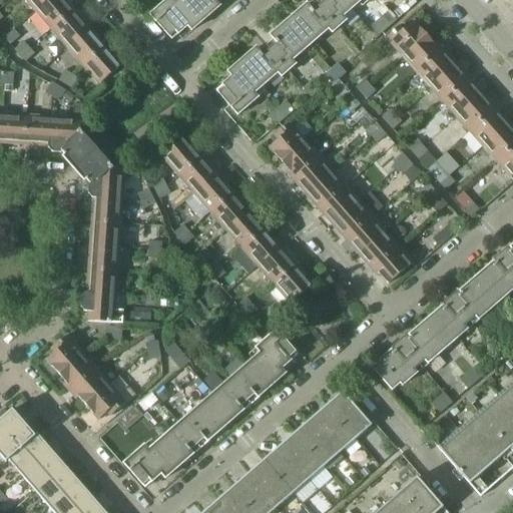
[(24,0),(34,12),(48,0),(24,0)]
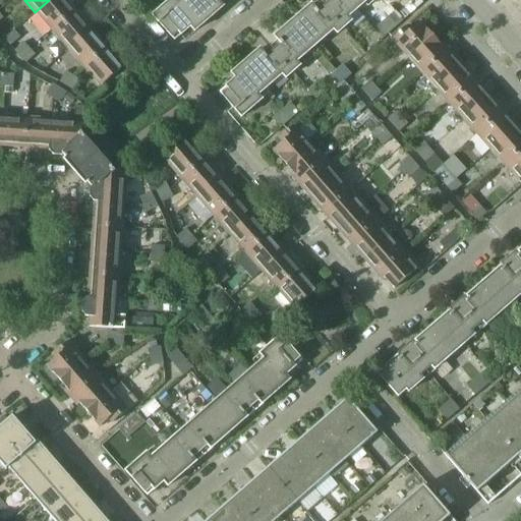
[(51,31),(74,10),(64,0),(49,0),(35,12),(51,31)]
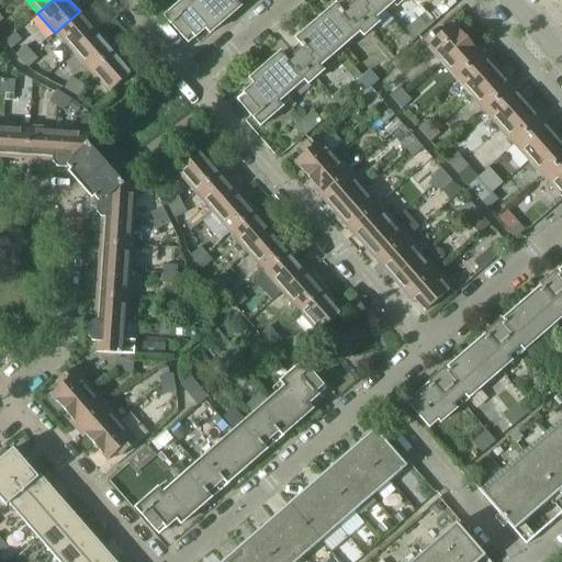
[(222,23),(201,0),(193,0),(190,3),(187,0),(183,0),(164,18),(184,42),(192,35),(194,38),(204,30),(209,35),(222,23)]
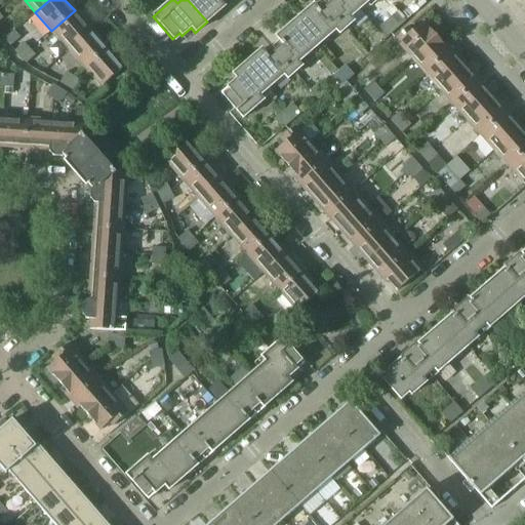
[(188,0),(207,22),(225,7),(217,0),(188,0)]
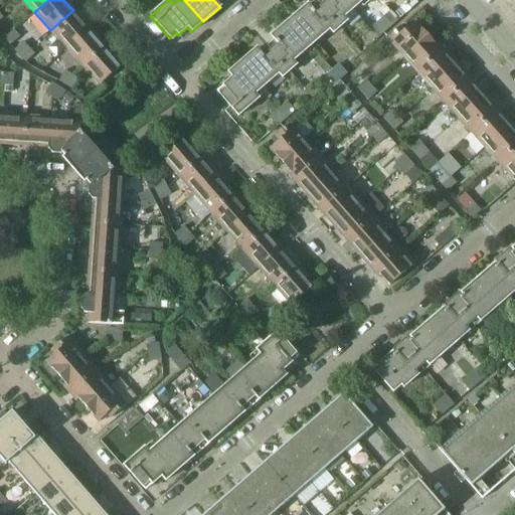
[(327,0),(328,0),(322,6),(340,27),(346,22),(343,18),(359,3),(356,0),(327,0)]
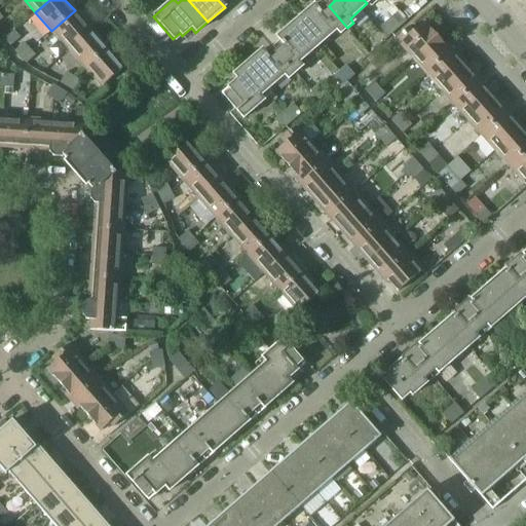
[(313,5),(295,22),(316,47),(336,31),(339,35),(347,28),(329,6),(321,12),(313,5)]
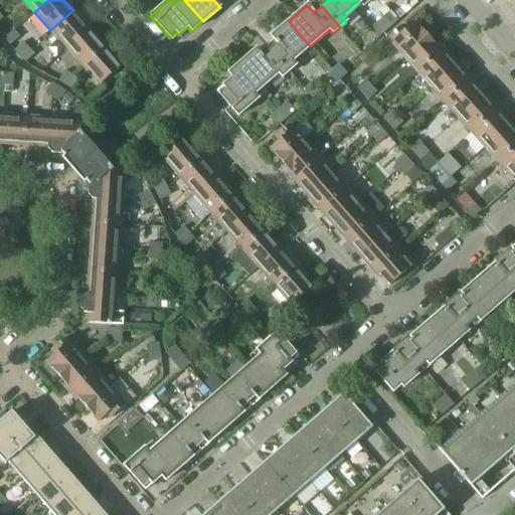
[(83,30),(86,27),(86,25),(73,10),(50,30),(66,48),(83,33),(83,30)]
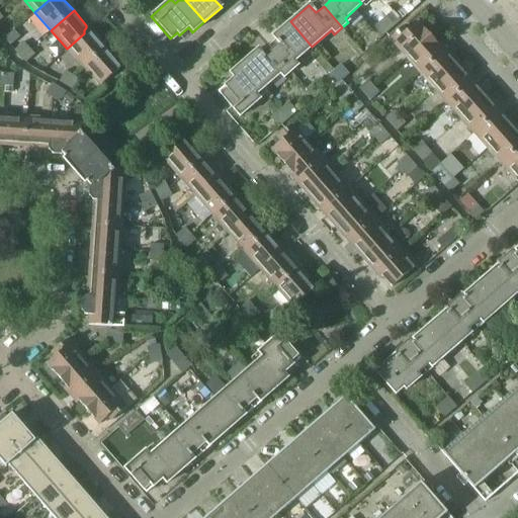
[(392,12),(385,17),(394,26),(400,21),(392,12)]
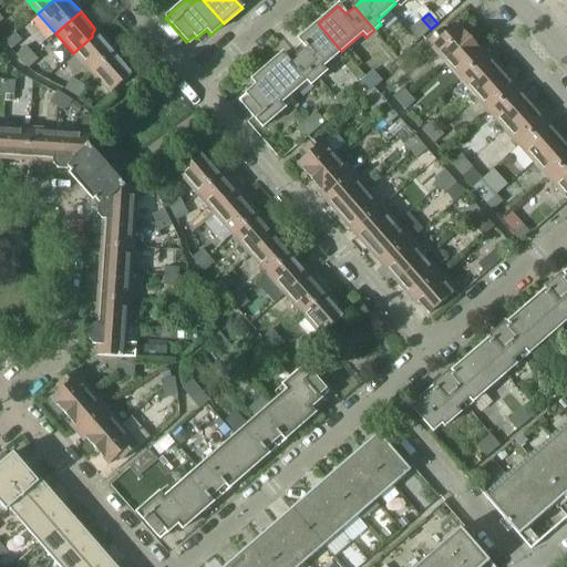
[(431,29),(422,19),(415,24),(424,34),(431,29)]
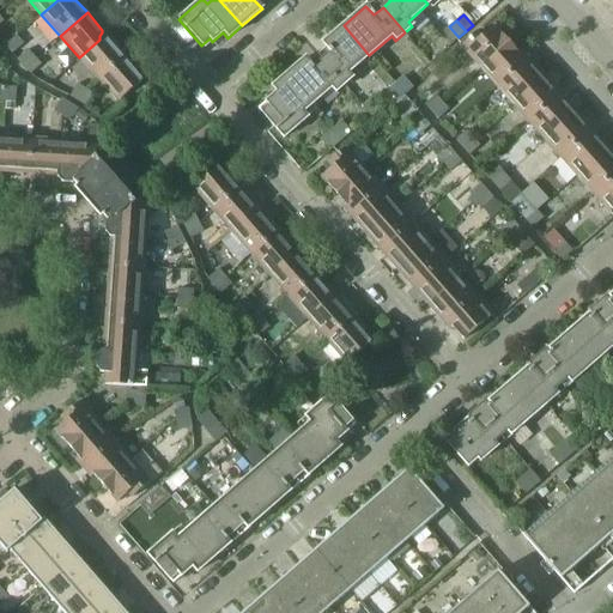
[(329,53),(322,60),(345,85),(352,79),(347,74),(369,55),(344,25),(322,44),(329,53)]
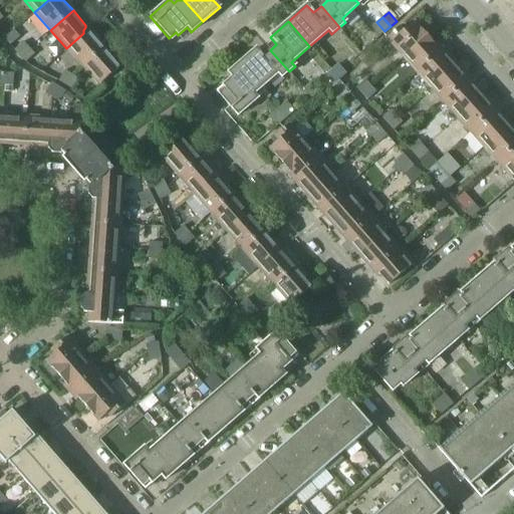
[(384,31),(376,22),(370,27),(378,37),(384,31)]
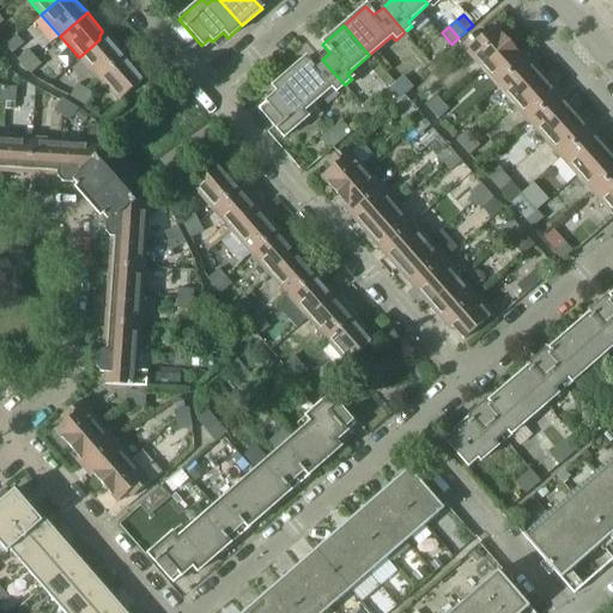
[(483,36),(481,35),(479,31),(461,47),(480,68),(508,43),(493,28),(483,36)]
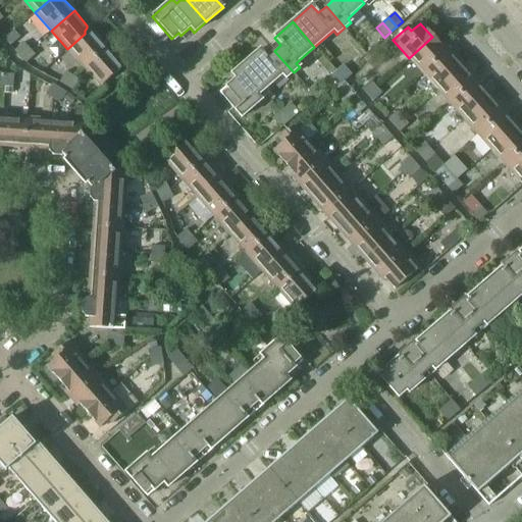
[(9,46),(18,38),(13,32),(3,40),(9,46)]
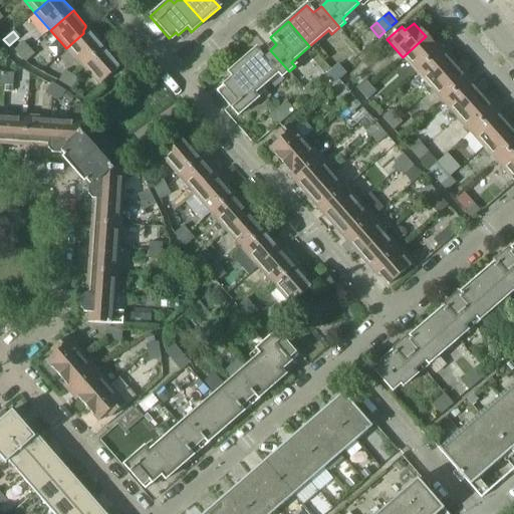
[(82,66),(104,46),(91,32),(89,32),(87,34),(83,33),(66,48),(82,66)]
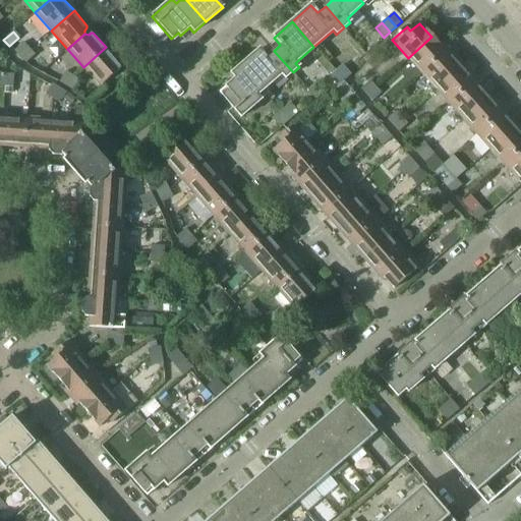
[(440,46),(431,37),(408,58),(422,74),(448,51),(443,44),(440,46)]
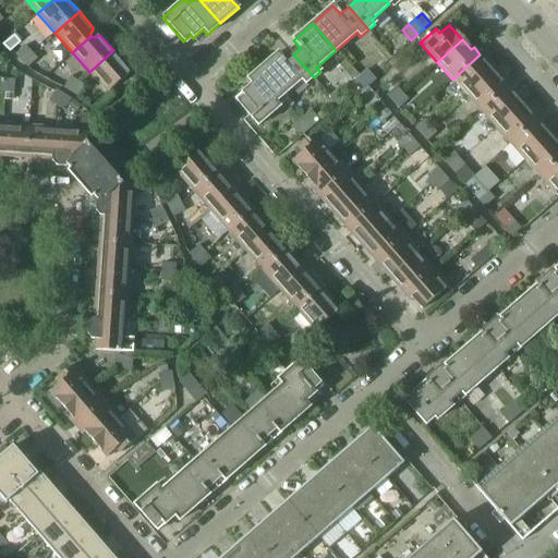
[(21,61),(31,52),(25,46),(15,55),(21,61)]
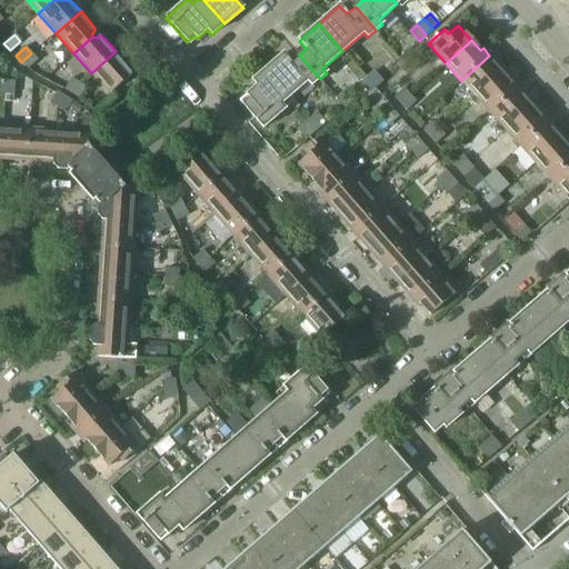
[(131,76),(126,68),(126,63),(116,51),(91,73),(109,95),(131,76)]
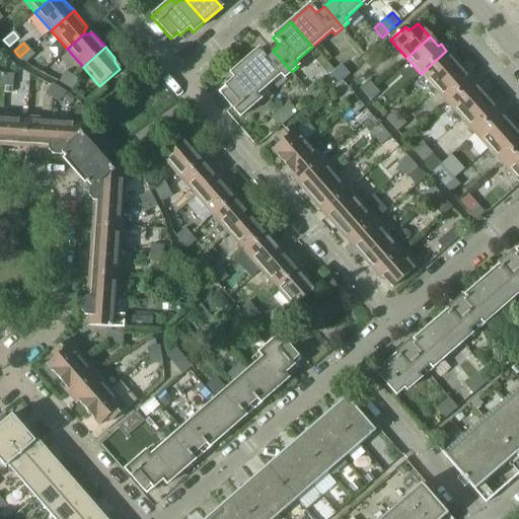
[(25,63),(34,55),(28,49),(19,57),(25,63)]
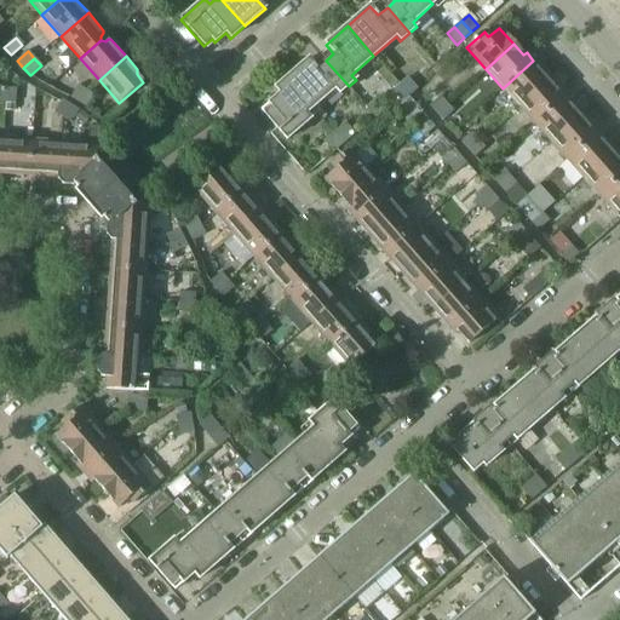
[(309,59),(288,76),(315,107),(336,90),(339,95),(349,86),(326,61),(316,68),(309,59)]
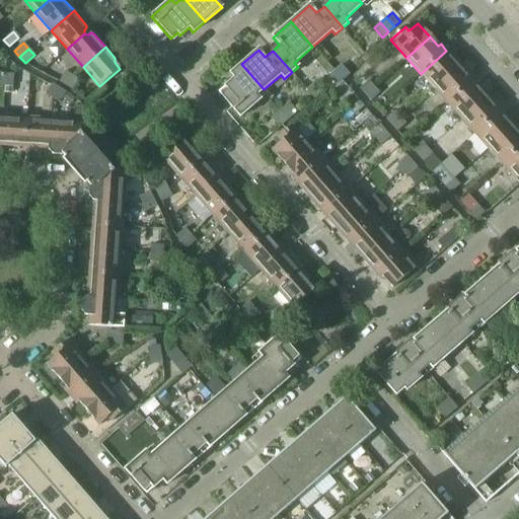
[(446,51),(421,74),(434,89),(458,68),(450,59),(452,57),(446,51)]
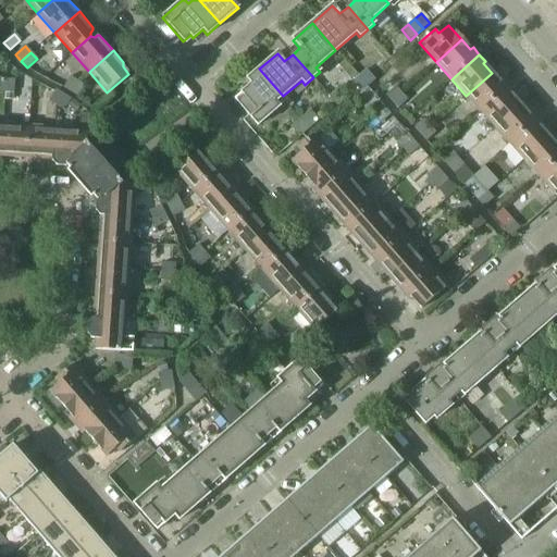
[(283,96),(259,69),(247,79),(251,85),(242,94),(244,96),(236,102),(257,126),(279,107),(275,102),(283,96)]
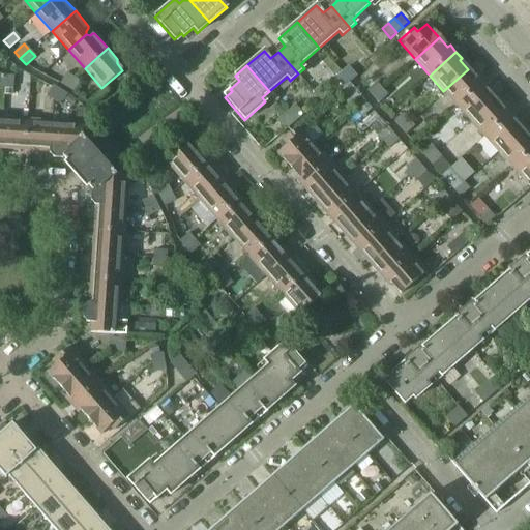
[(348,67),(342,72),(350,82),(356,77),(348,67)]
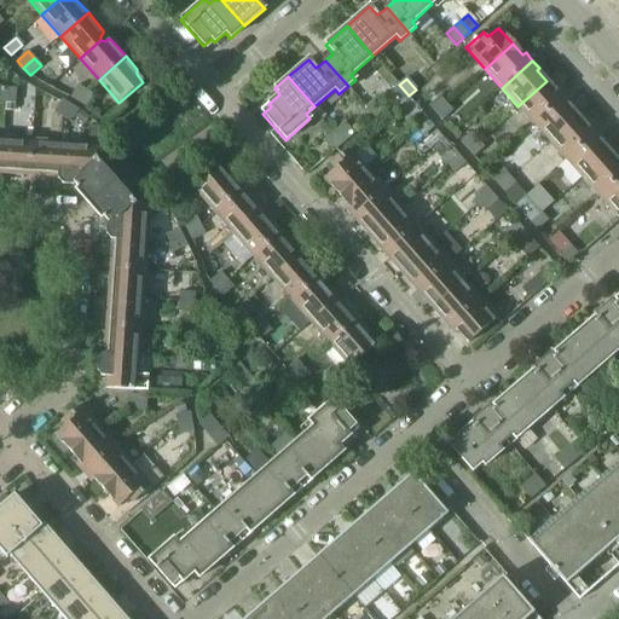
[(547,81),(518,106),(533,125),(565,97),(557,88),(555,91),(547,81)]
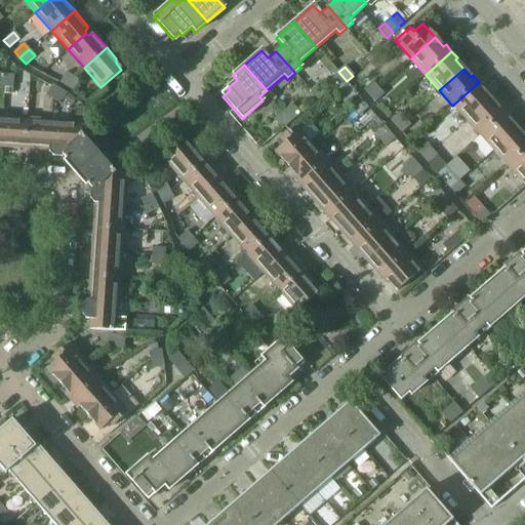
[(347,81),(338,72),(332,78),(340,87),(347,81)]
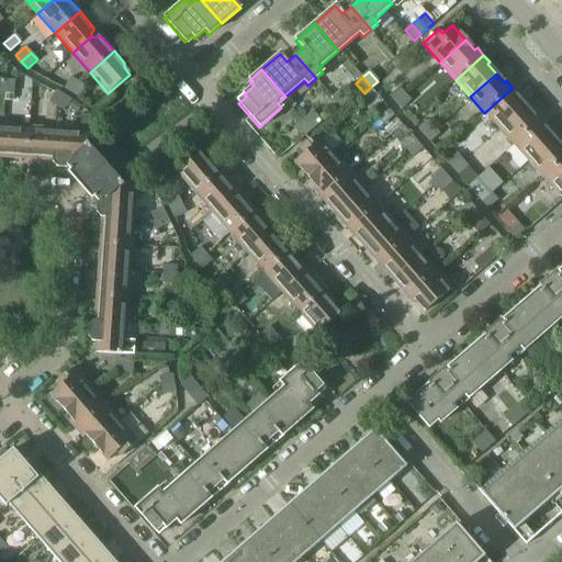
[(71,93),(78,82),(70,78),(64,89),(71,93)]
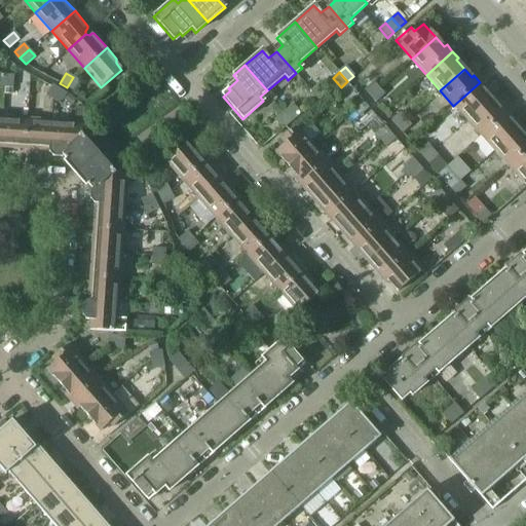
[(12,88),(13,75),(5,75),(4,87),(12,88)]
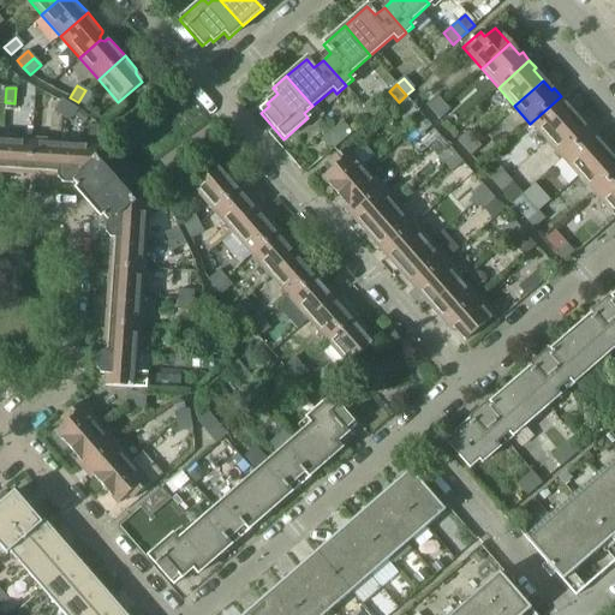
[(87,108),(94,95),(85,90),(78,102),(87,108)]
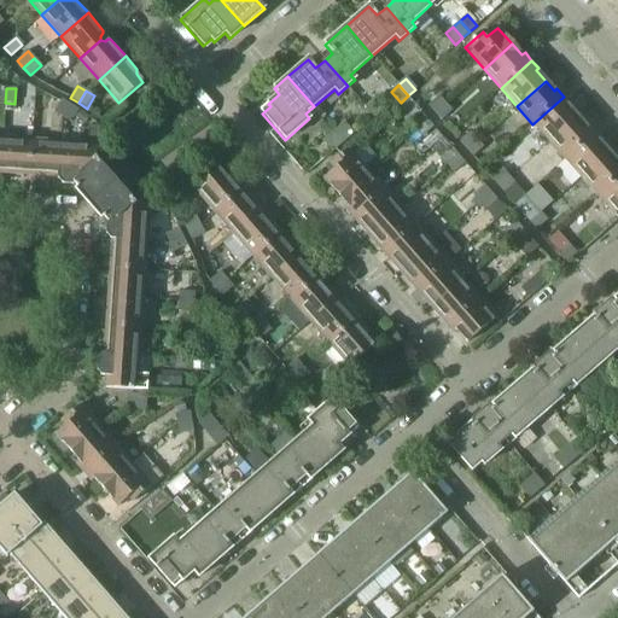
[(438,97),(427,106),(433,114),(445,104),(438,97)]
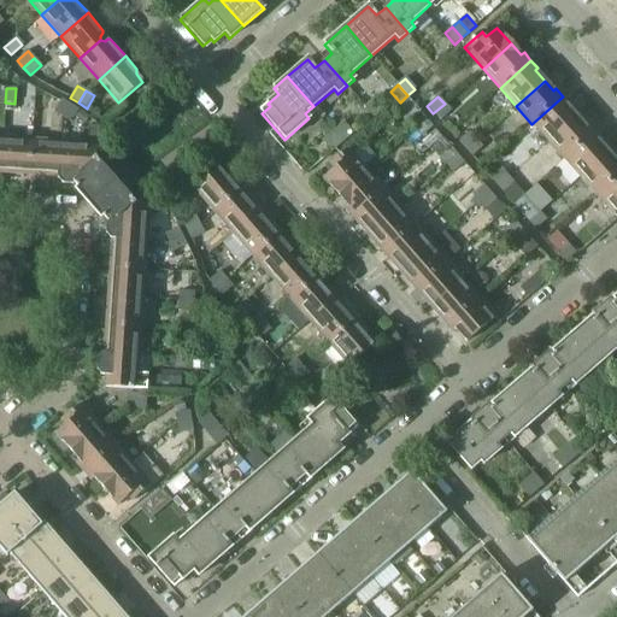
[(563,97),(532,124),(547,142),(576,117),(568,106),(570,104),(563,97)]
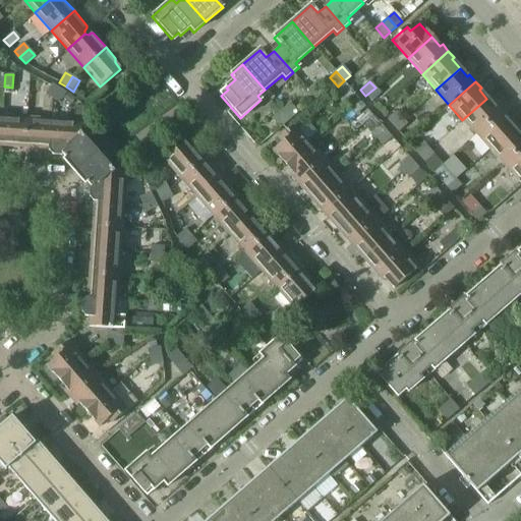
[(52,99),(59,89),(52,84),(46,95),(52,99)]
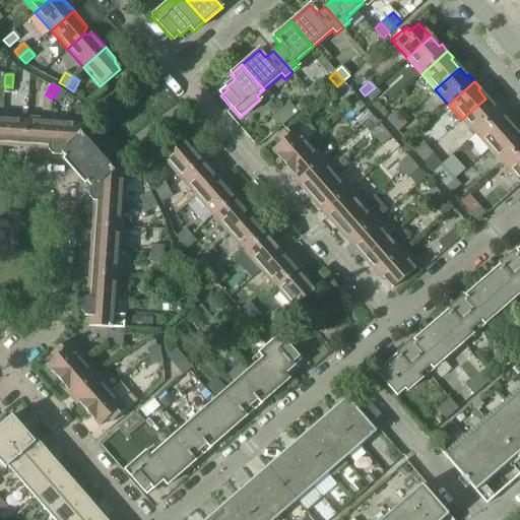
[(315,100),(321,94),(313,85),(307,90),(315,100)]
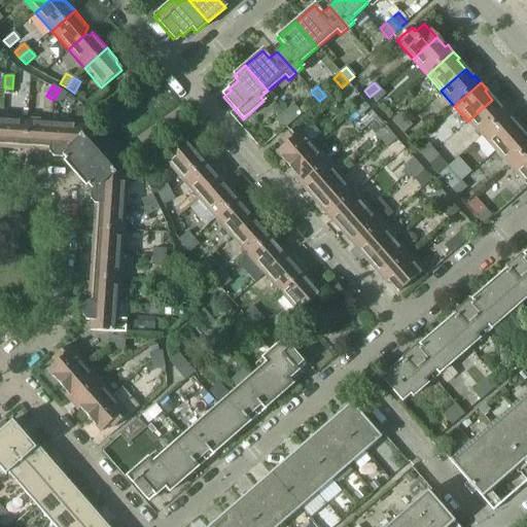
[(380,89),(370,97),(376,103),(385,95),(380,89)]
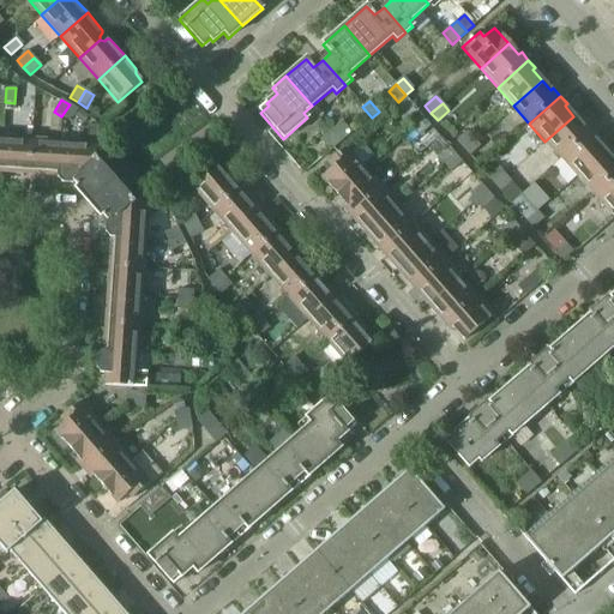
[(70,122),(78,109),(70,104),(61,116),(70,122)]
